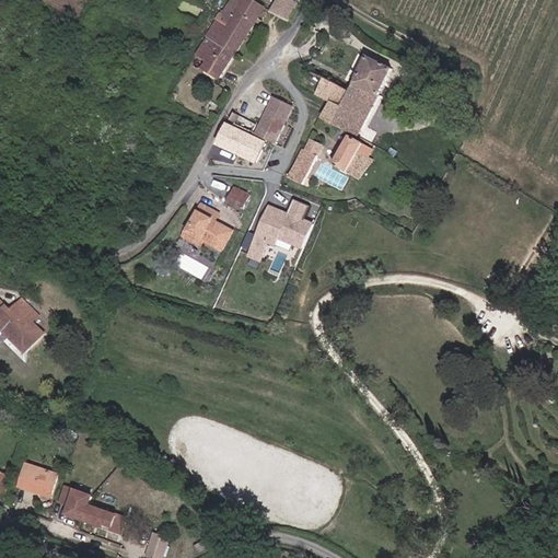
[(228,0),(206,37),(232,55),(264,8),(250,0),(228,0)]
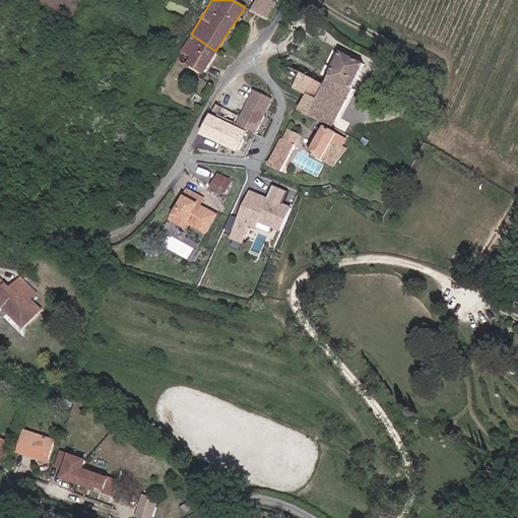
[(276,3),(270,0),(260,0),(259,3),(257,6),(254,12),(267,19),(276,3)]
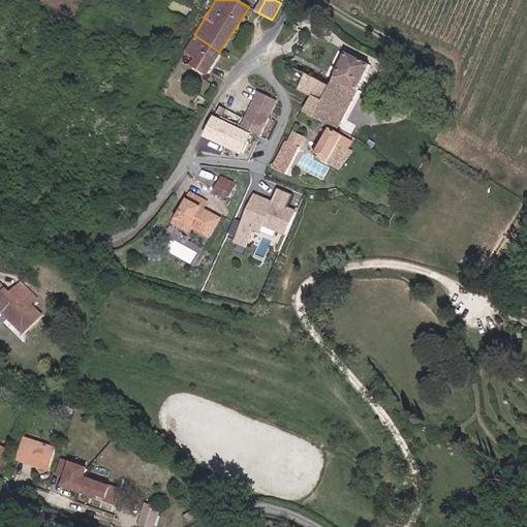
[(204,74),(219,52),(194,35),(185,52),(195,57),(190,65),(204,74)]
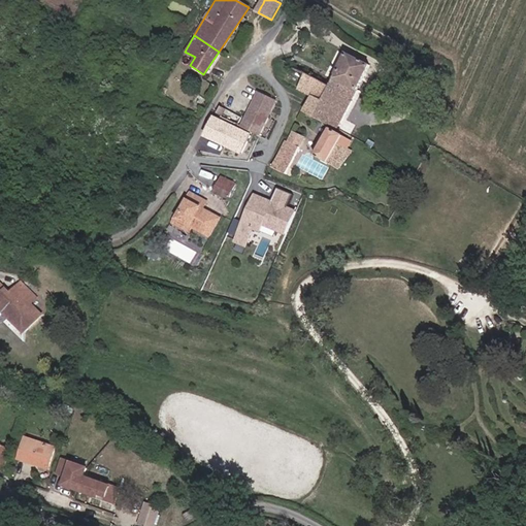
[(343,53),(327,87),(314,116),(336,127),(340,119),(367,64),(343,53)]
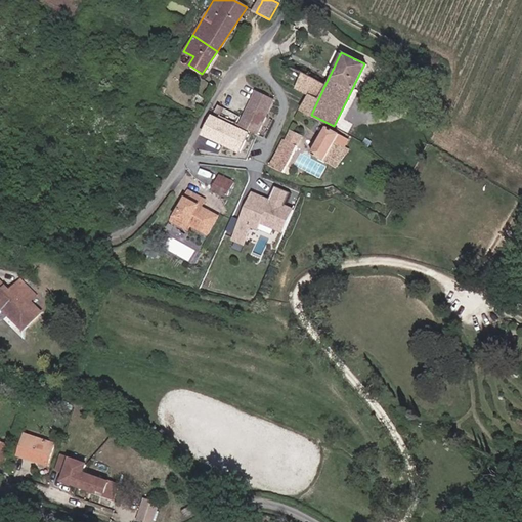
[(299,110),(311,115),(324,86),(301,74),(294,88),(306,95),(299,110)]
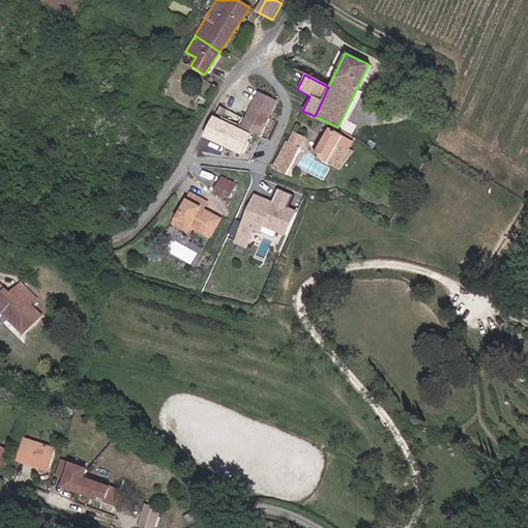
[(258,91),(250,109),(267,117),(274,99),(258,91)]
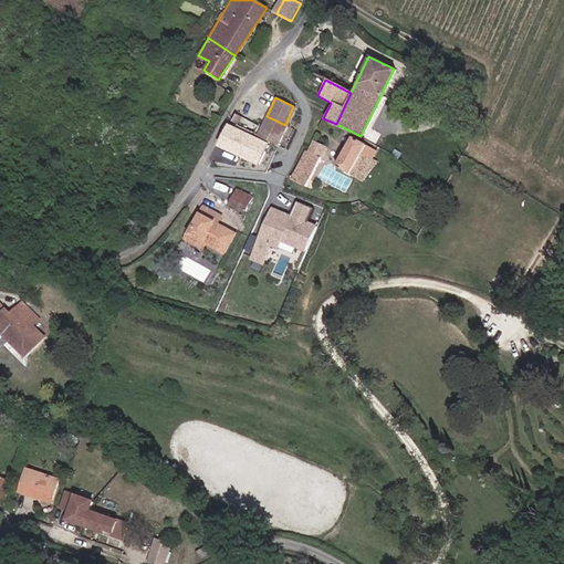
[(267,116),(258,135),(267,139),(277,145),(285,125),(267,116)]
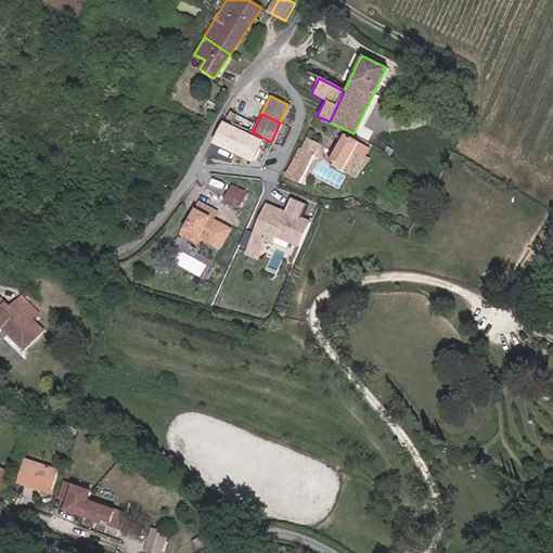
[(226,119),(217,137),(241,148),(249,130),(232,123),(226,119)]
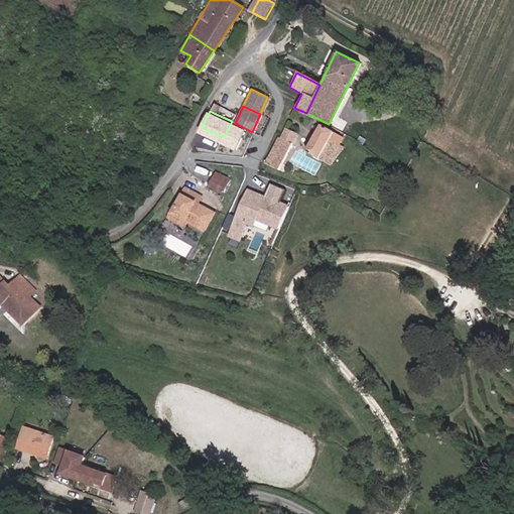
[(329,124),(340,130),(344,122),(333,116),(329,124)]
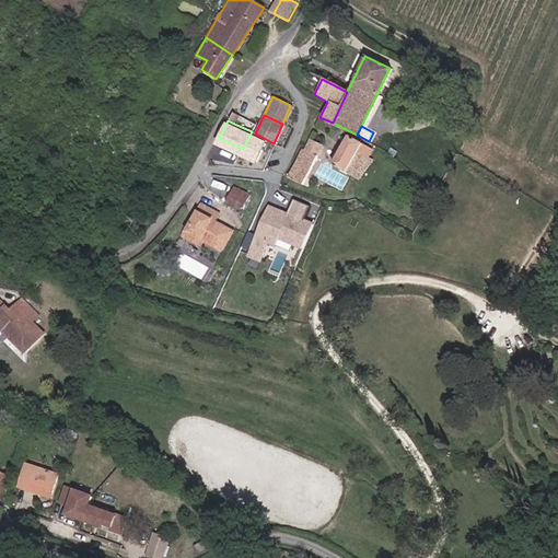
[(404,137),(413,141),(419,130),(410,126),(404,137)]
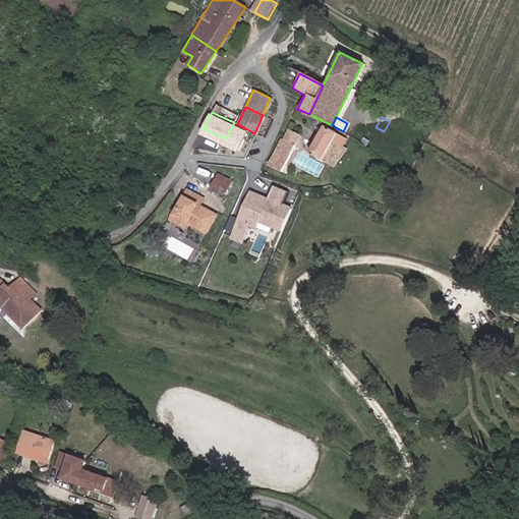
[(237,124),(234,122),(226,138),(237,145),(245,128),(237,124)]
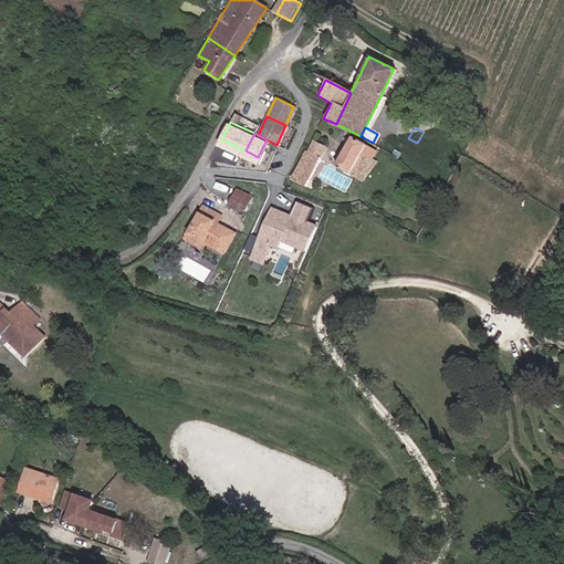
[(359,179),(363,174),(359,171),(367,157),(359,154),(364,144),(351,137),(335,166),(359,179)]
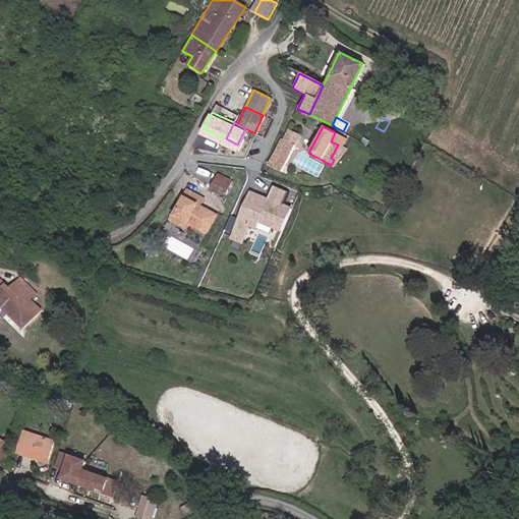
[(288,129),(283,138),(293,143),(297,134),(288,129)]
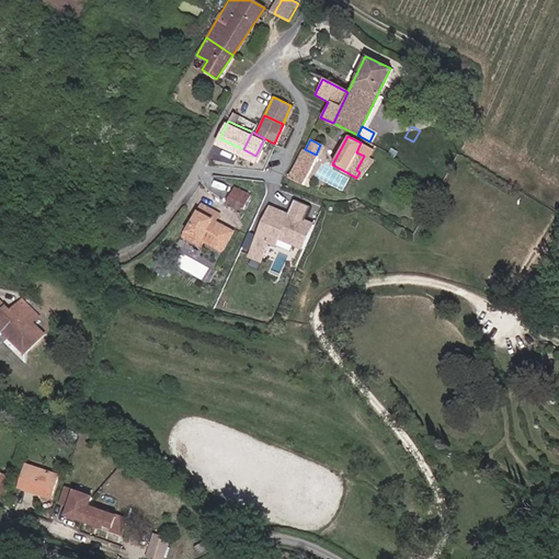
[(301,185),(316,155),(305,149),(303,148),(287,179),(301,185)]
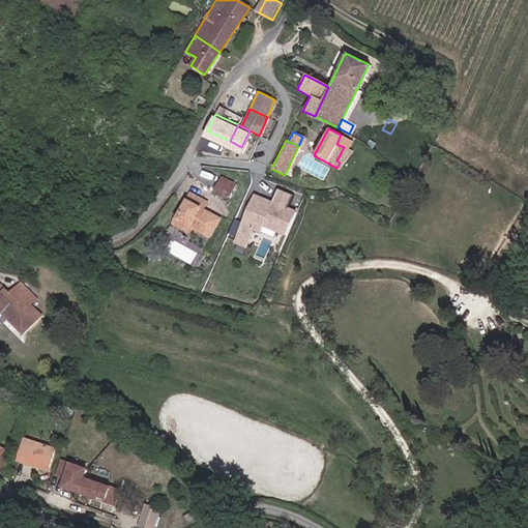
[(336,160),(340,163),(348,150),(344,147),(336,160)]
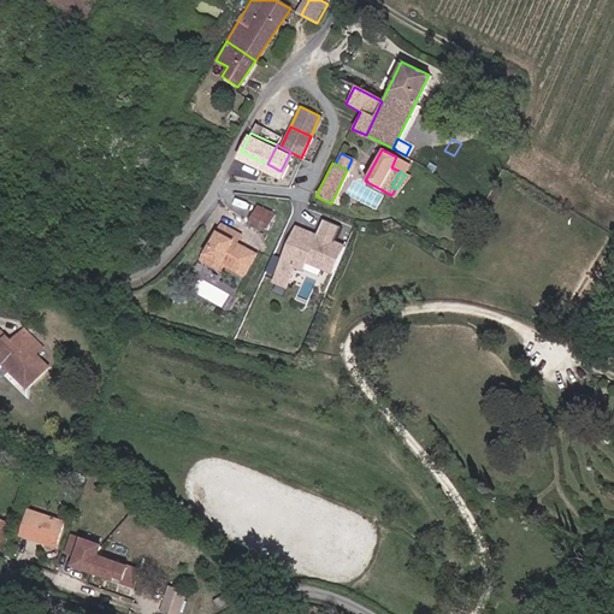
[(263,230),(272,213),(257,205),(247,222),(263,230)]
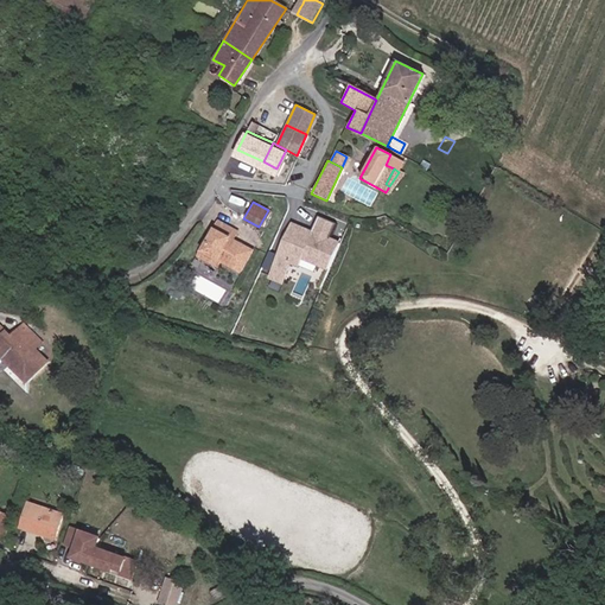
[(309,228),(288,220),(266,275),(280,281),(291,255),(326,268),(338,240),(328,235),(333,221),(314,214),(309,228)]
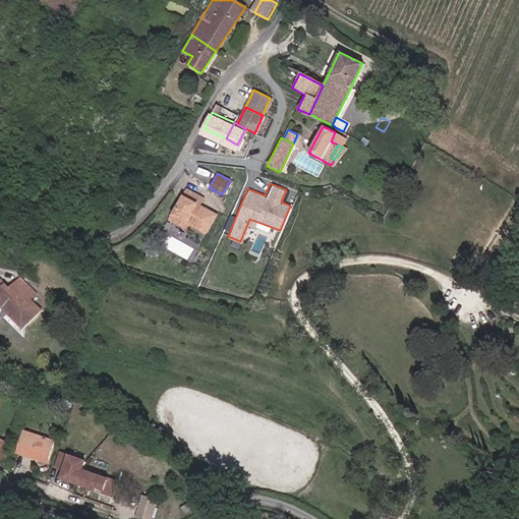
[(170,214),(185,224),(203,234),(216,213),(198,203),(200,198),(184,190),(170,214)]
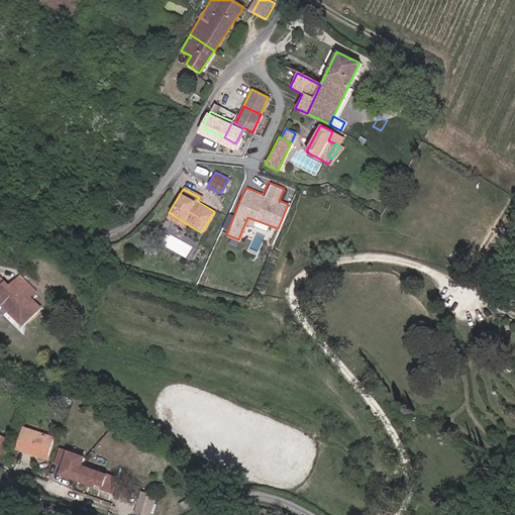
[(184,222),(169,212),(165,217),(182,227),(184,222)]
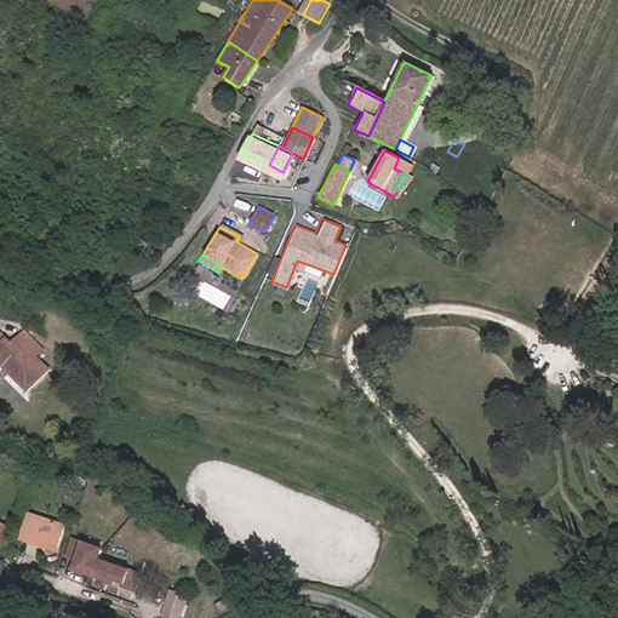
[(21,356),(15,350),(0,337),(0,371),(6,377),(10,373),(33,396),(53,375),(40,361),(46,355),(27,338),(19,345),(26,352),(21,356)]
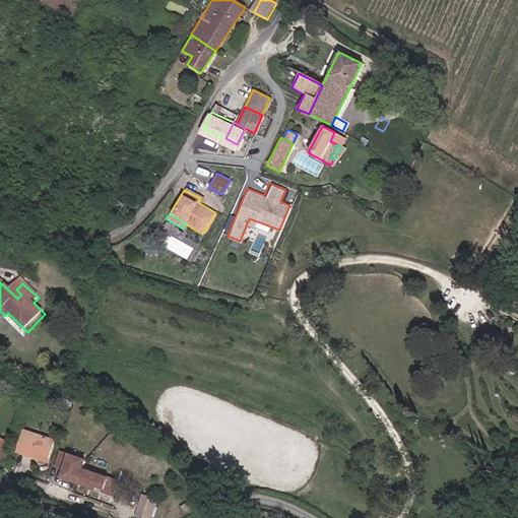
[(21,295),(16,289),(12,294),(17,299),(21,295)]
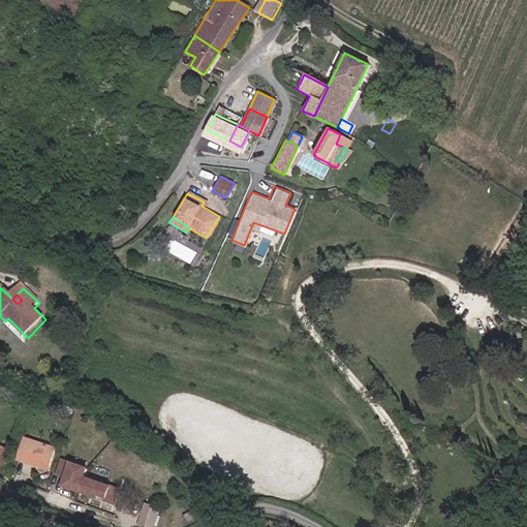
[(54,455),(25,443),(17,465),(45,476),(54,455)]
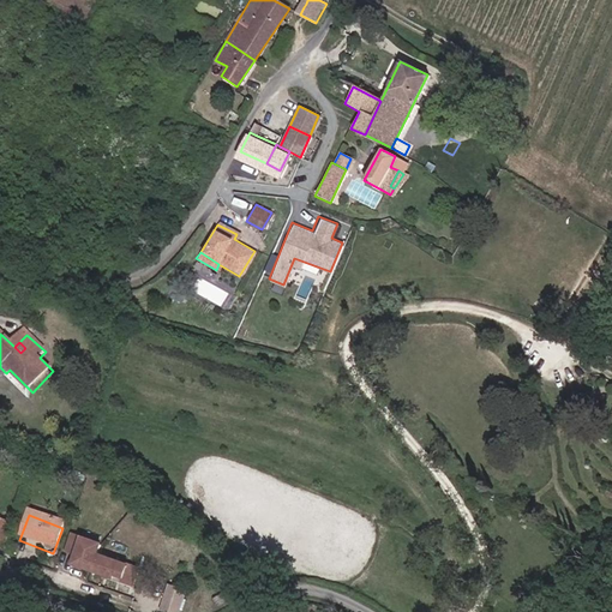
[(97,551),(70,540),(64,557),(73,561),(70,570),(108,586),(109,582),(118,586),(117,589),(126,593),(133,576),(123,574),(123,573),(93,562),(97,551)]
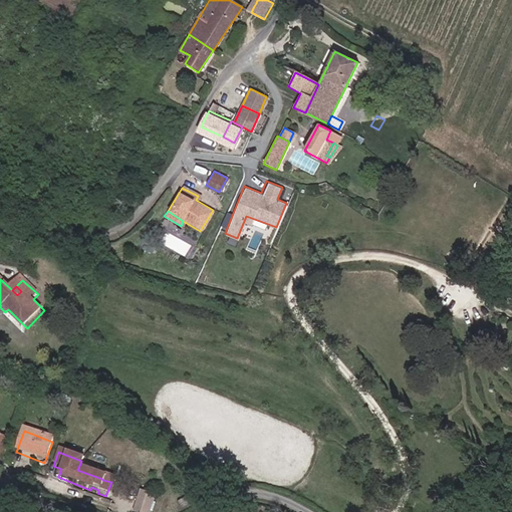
[(140,486),(132,507),(145,511),(148,511),(156,492),(140,486)]
